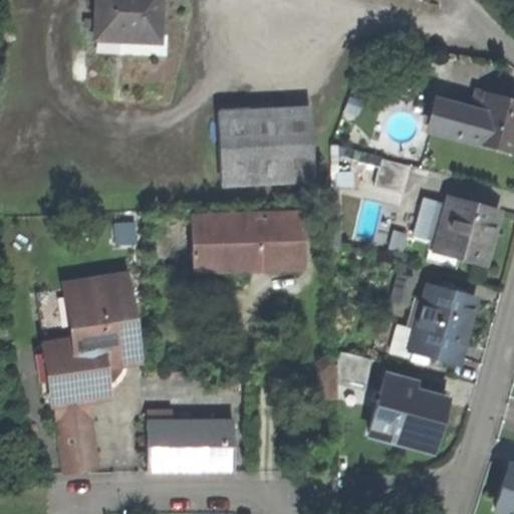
[(93,0),(93,39),(158,40),(158,0),(93,0)]
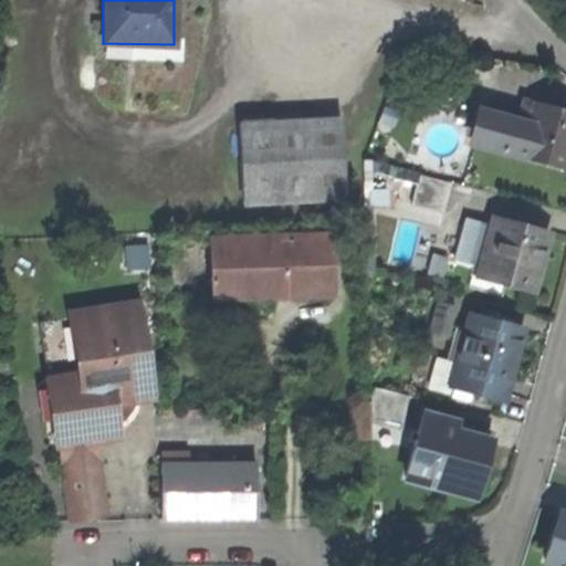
[(480,101),(468,145),(564,170),(565,160),(565,113),(532,104),(530,115),(480,101)]
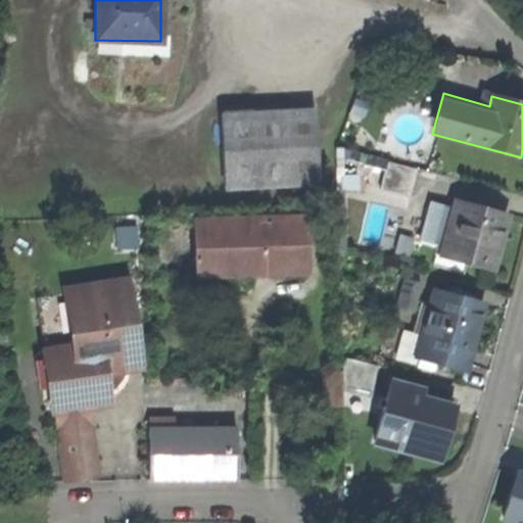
[(217,113),(220,190),(316,186),(313,109),(217,113)]
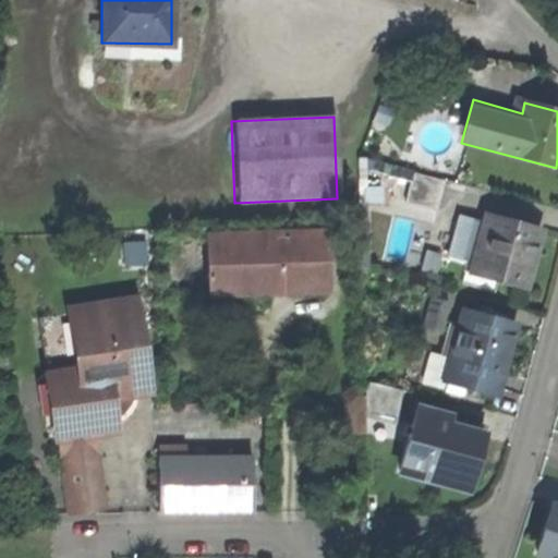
[(412,172),(403,204),(438,213),(446,181),(412,172)]
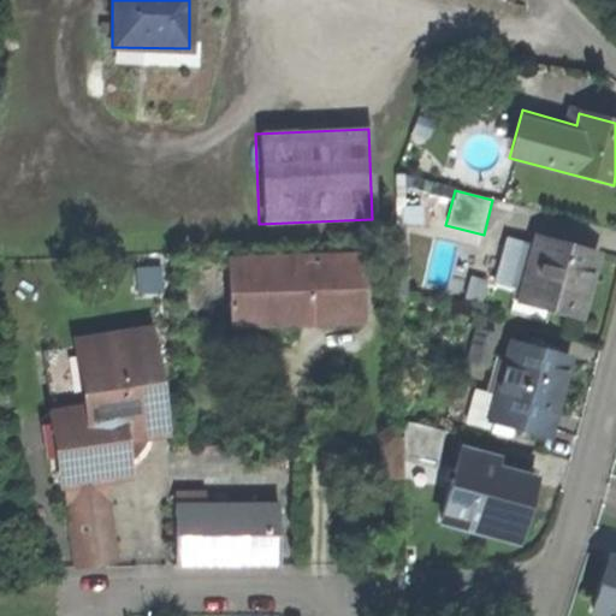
[(596,253),(537,236),(517,303),(576,320),(596,253)]
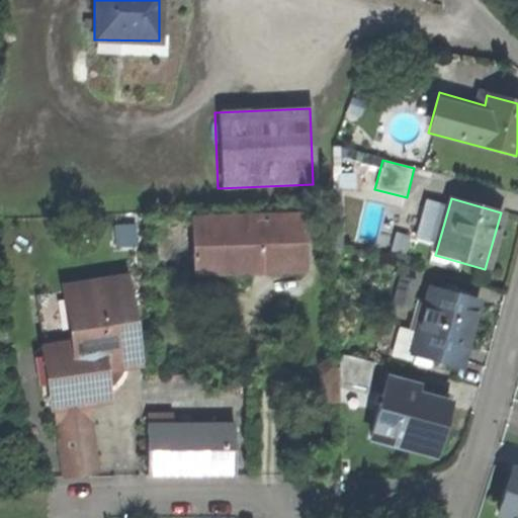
[(193,221),(195,272),(300,269),(299,218),(193,221)]
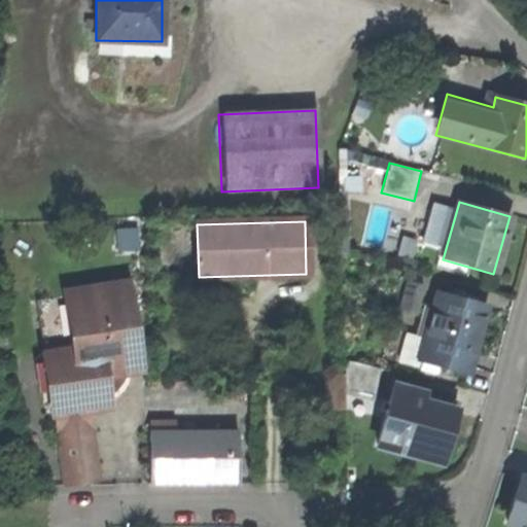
[(403,235),(399,251),(414,255),(418,239),(403,235)]
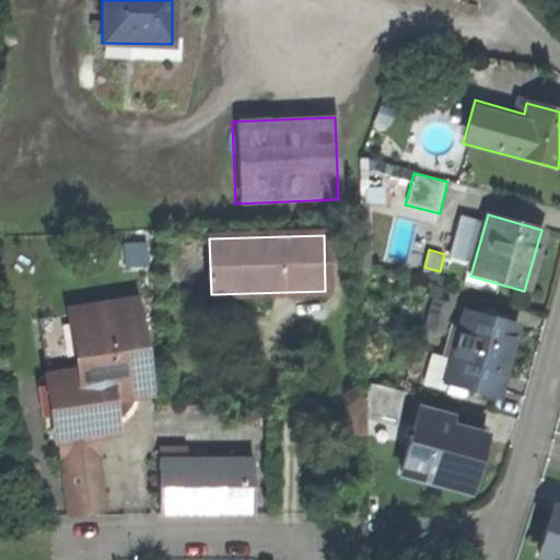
[(45,366),(57,442),(100,436),(124,432),(121,413),(128,408),(133,401),(137,393),(156,389),(142,290),(66,301),(76,361),(45,366)]
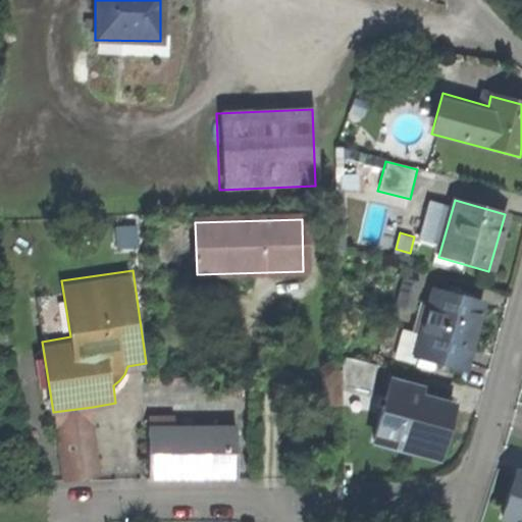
[(405,275),(396,305),(414,310),(423,280),(405,275)]
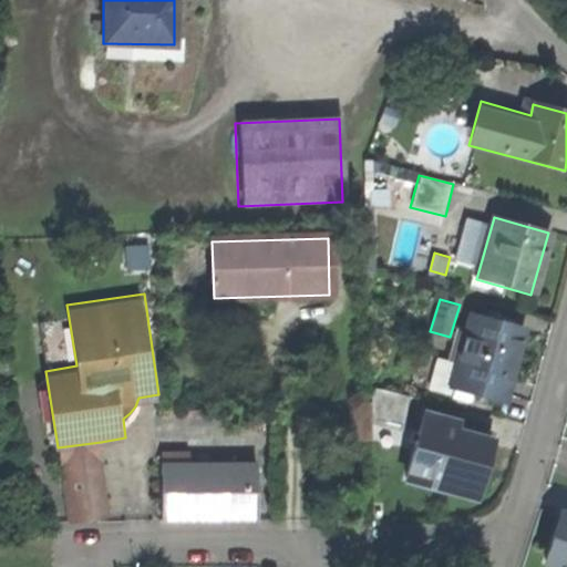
[(521,330),(471,317),(450,389),(501,403),(521,330)]
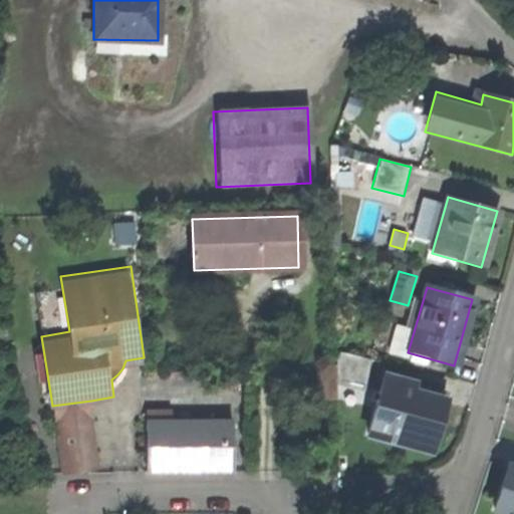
[(335,382),(362,390),(367,358),(335,351),(335,366),(335,382)]
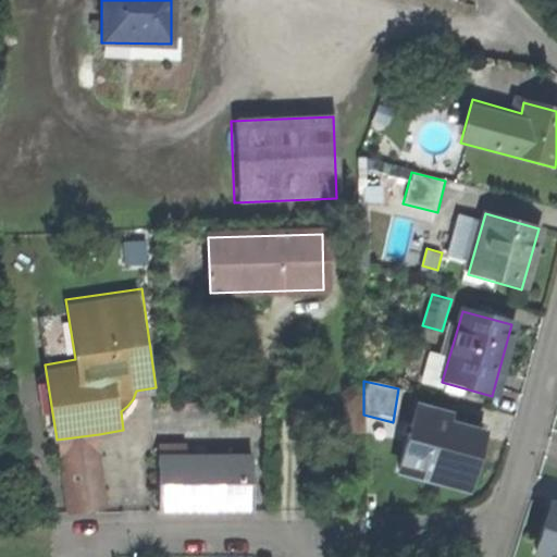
[(363,397),(332,398),(334,433),(364,432),(363,415),(363,397)]
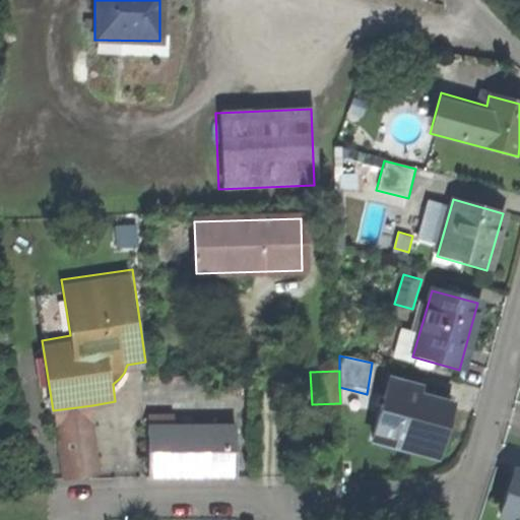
[(387,382),(372,439),(398,446),(400,439),(429,447),(434,425),(442,427),(447,406),(414,398),(416,389),(387,382)]
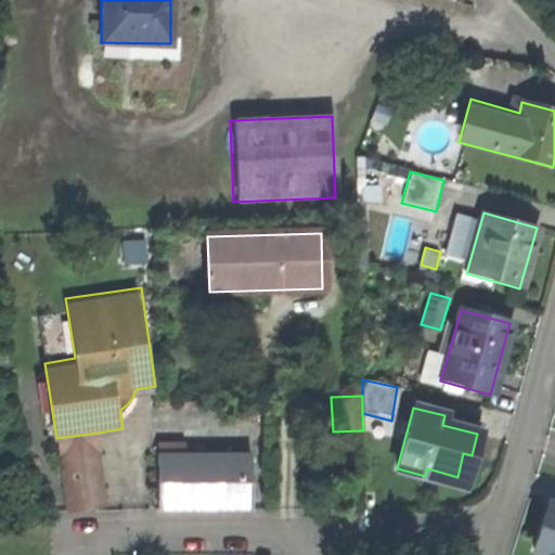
[(56,438),(66,511),(110,505),(99,433),(56,438)]
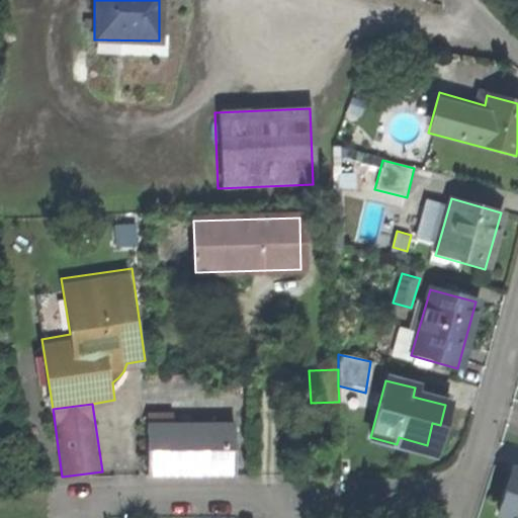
[(148,424),(148,477),(234,477),(234,424),(148,424)]
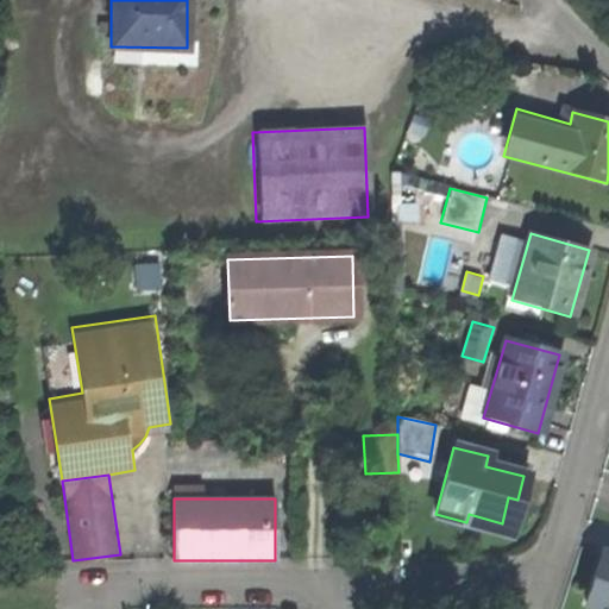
[(608,608),(608,554),(601,552),(584,603),(601,608),(608,608)]
